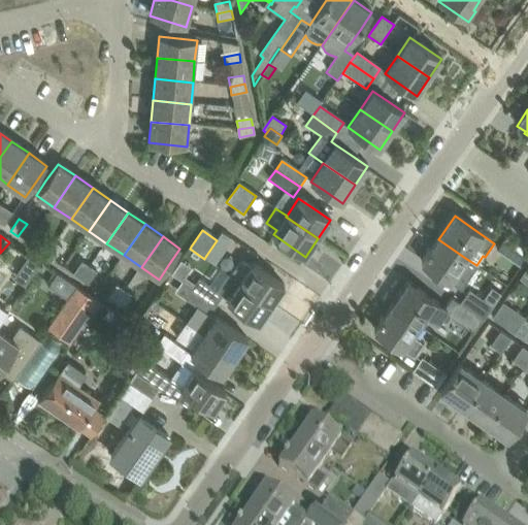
[(521,267),(527,257),(527,251),(506,237),(497,251),(521,267)]
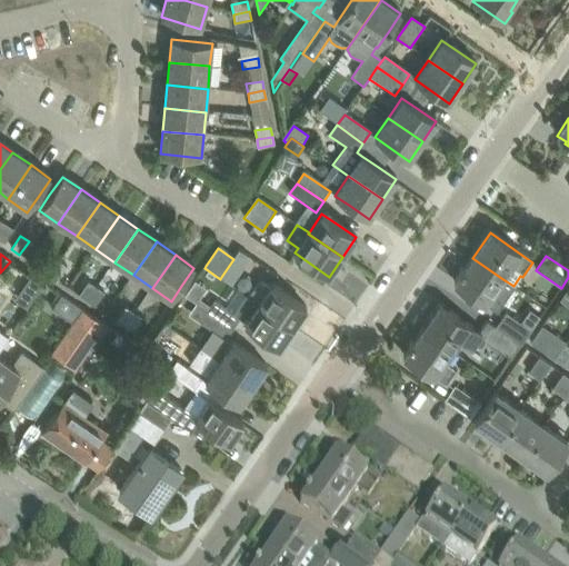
[(49,276),(59,262),(50,257),(41,269),(49,276)]
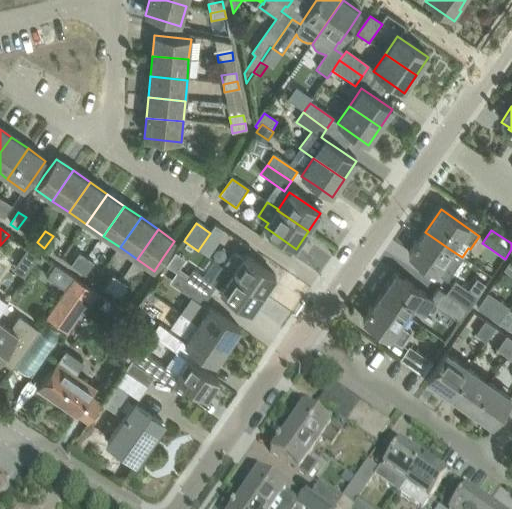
[(444,260),(451,250),(425,232),(417,243),(415,242),(413,246),(414,247),(408,255),(425,267),(447,281),(456,268),(444,260)]
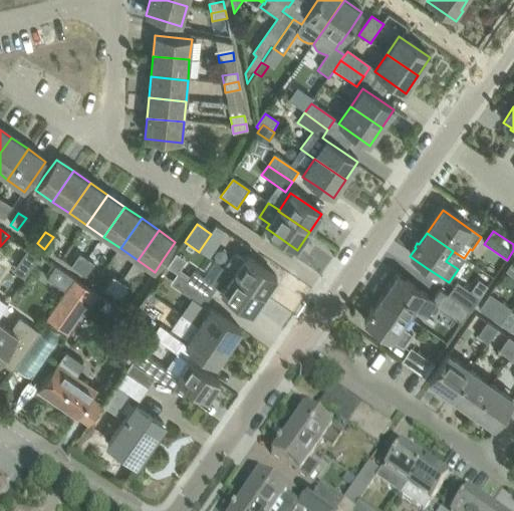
[(51,254),(60,242),(53,237),(44,249),(51,254)]
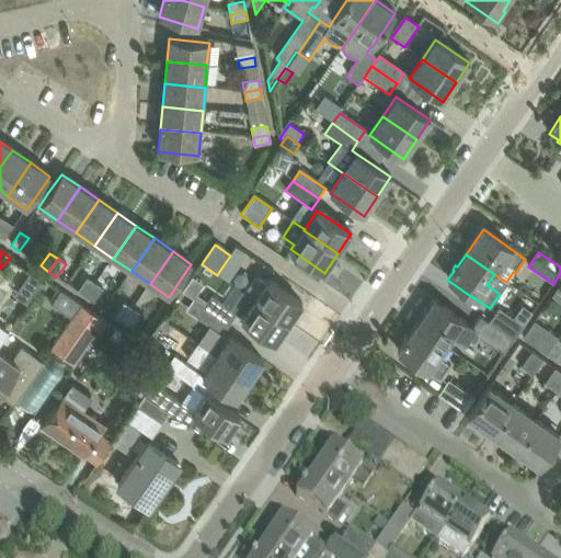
[(29,275),(22,286),(34,295),(41,284),(29,275)]
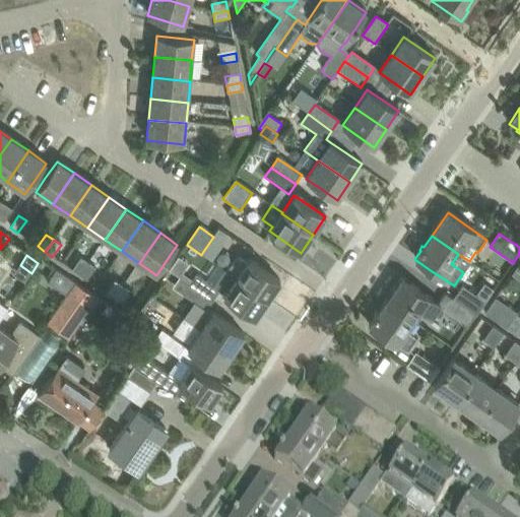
[(71,270),(79,276),(87,263),(80,258),(71,270)]
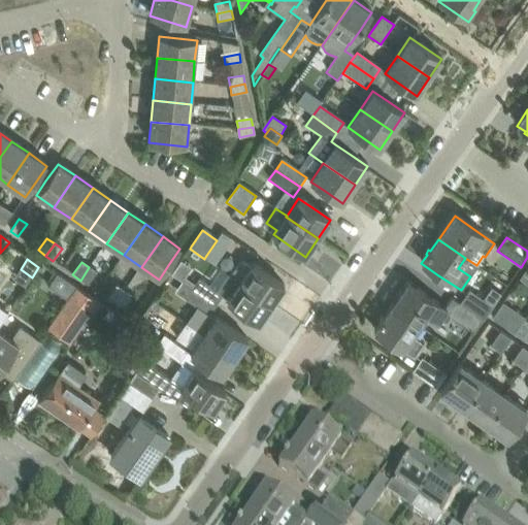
[(253,264),(251,267),(241,262),(240,262),(230,276),(231,277),(232,276),(271,305),(284,287),(253,264)]
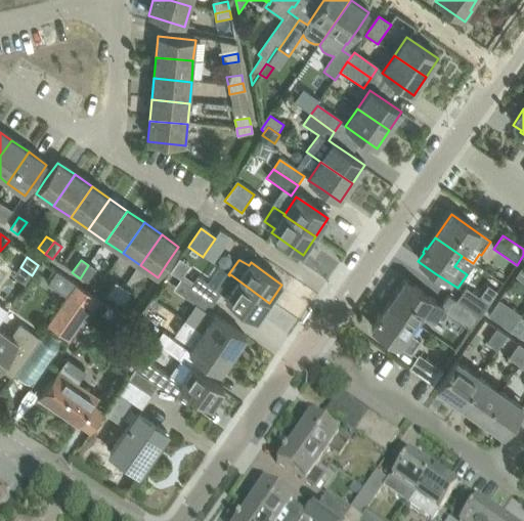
[(95,269),(88,265),(80,278),(86,283),(95,269)]
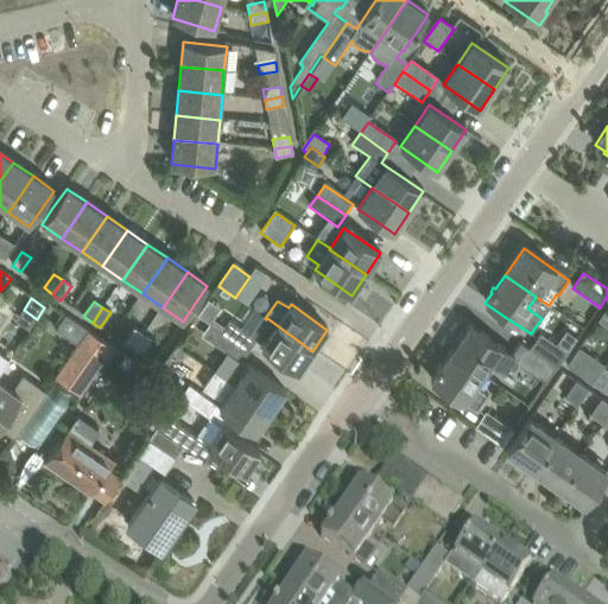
[(266,319),(265,318),(263,317),(249,336),(257,341),(263,344),(261,347),(278,358),(298,372),(301,368),(305,370),(316,356),(311,353),(312,351),(287,334),(286,332),(276,325),(276,326),(266,319)]
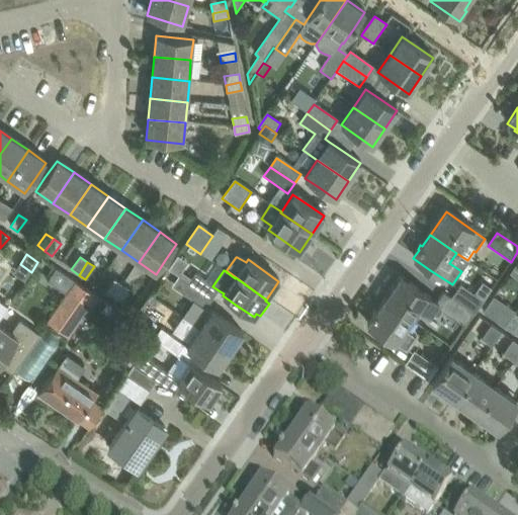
[(188,284),(211,301),(219,290),(212,286),(194,274),(188,284)]
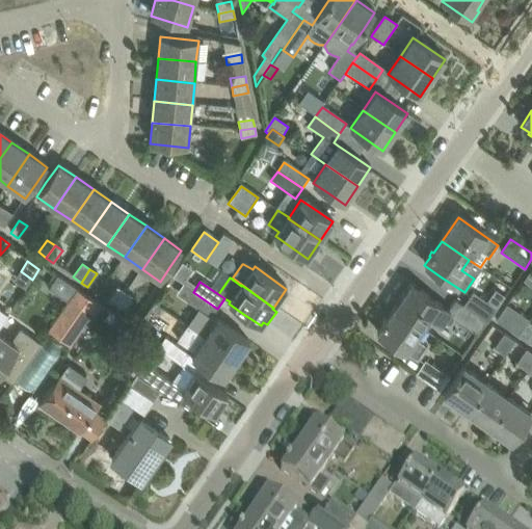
[(68,283),(58,295),(69,302),(78,290),(68,283)]
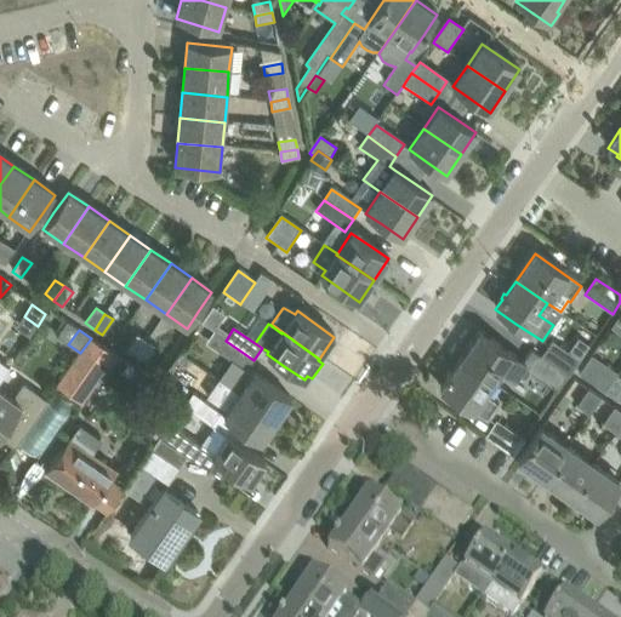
[(558,393),(569,377),(541,358),(531,352),(524,363),(522,363),(500,347),(479,333),(460,363),(493,384),(501,372),(514,382),(523,370),(558,393)]
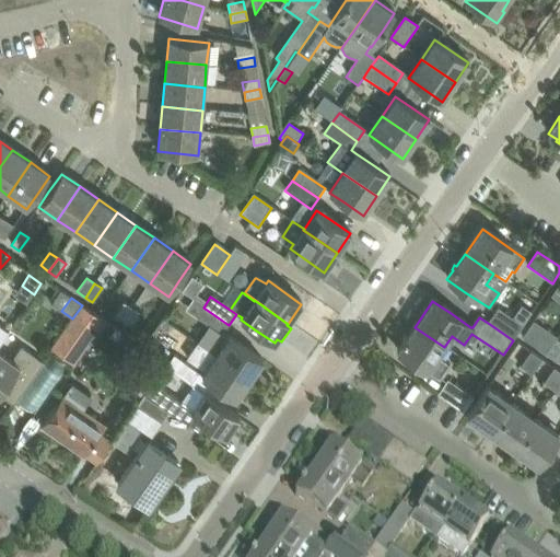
[(114,316),(123,323),(131,310),(123,303),(114,316)]
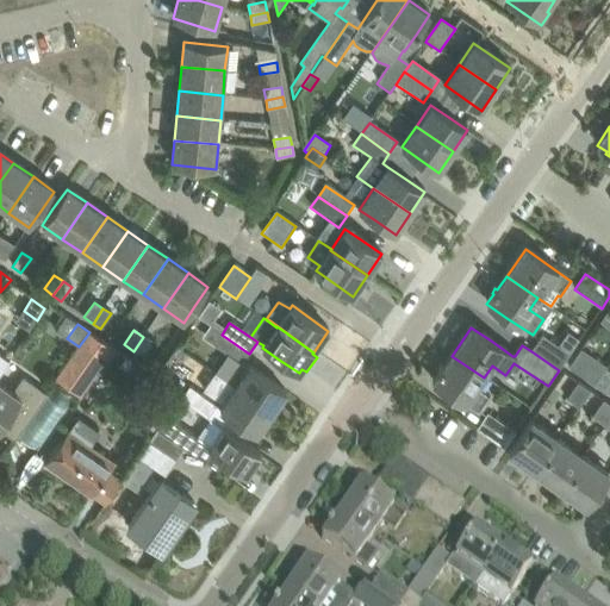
[(114,349),(89,332),(79,347),(81,348),(56,380),(79,397),(114,349)]
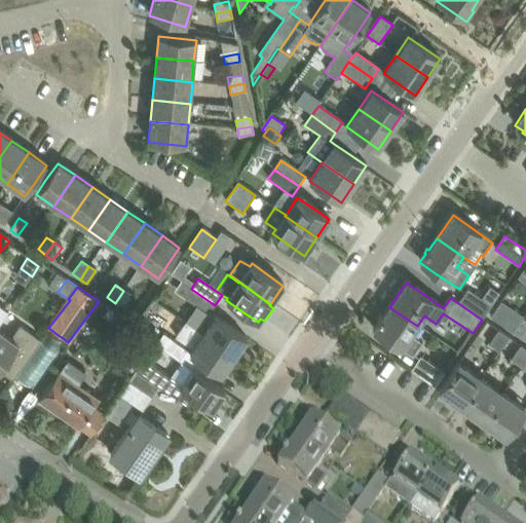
[(209,315),(215,305),(191,289),(184,299),(186,299),(195,306),(184,323),(233,358),(247,339),(215,318),(214,319),(209,315)]
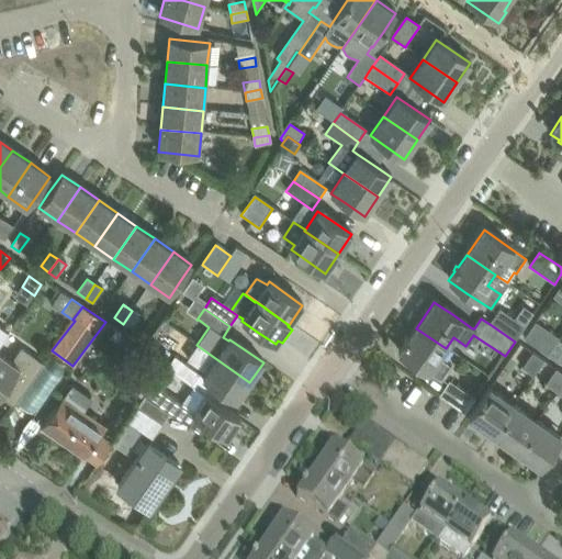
[(490,324),(515,342),(525,327),(499,310),(490,324)]
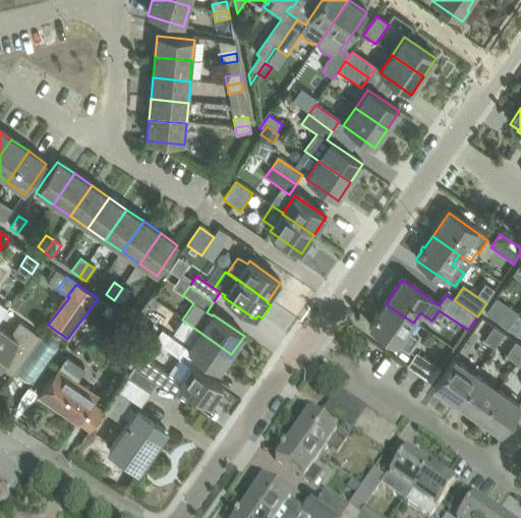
[(120,304),(128,292),(122,288),(114,300),(120,304)]
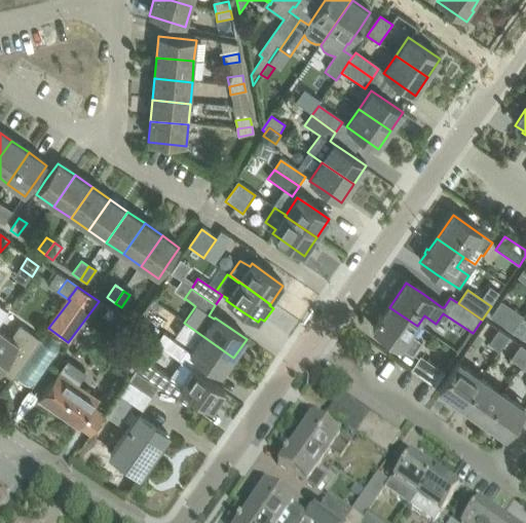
[(489,318),(500,326),(512,334),(513,334),(522,320),(521,319),(521,320),(499,304),(489,318)]
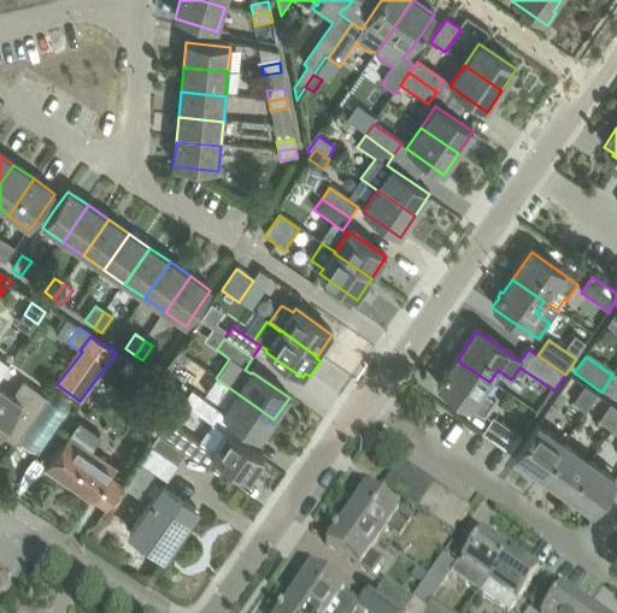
[(481,394),(489,382),(457,360),(447,372),(446,371),(442,376),(445,377),(438,387),(483,419),(495,402),(481,394)]
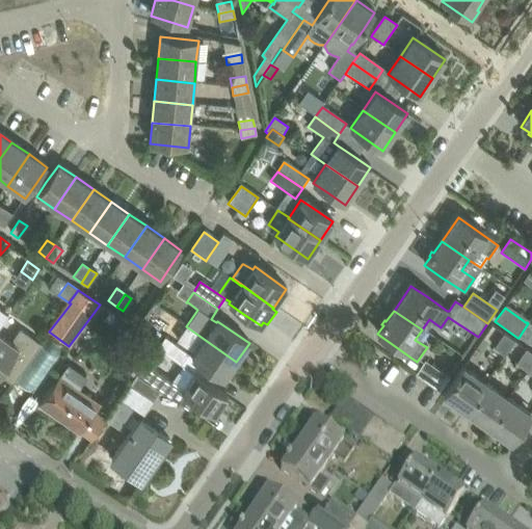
[(531,339),(531,325),(528,323),(519,338),(528,344),(531,339)]
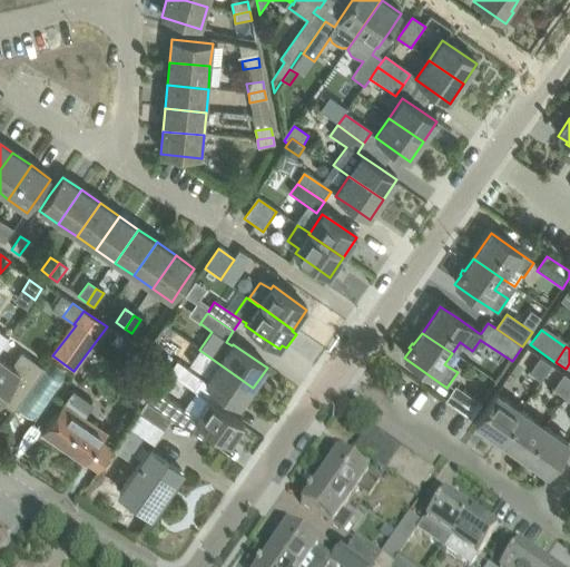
[(189,365),(208,378),(205,383),(239,407),(253,388),(199,350),(189,365)]
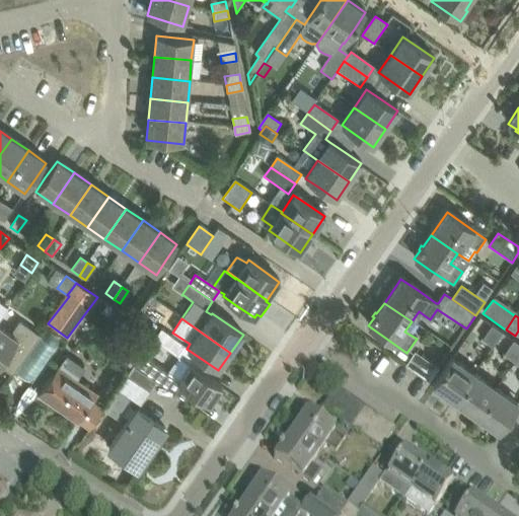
[(14,372),(24,360),(39,339),(19,323),(11,335),(0,326),(0,363),(0,362),(14,372)]
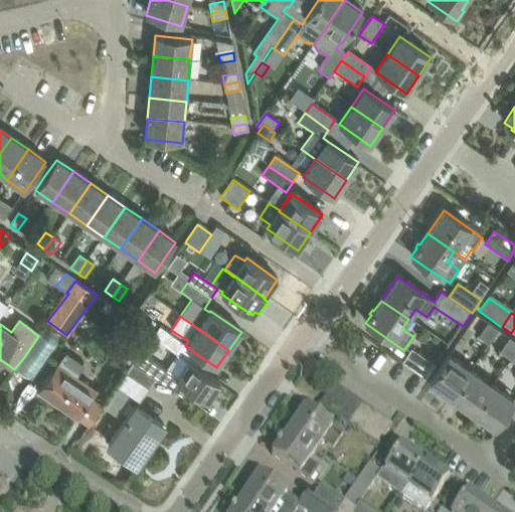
[(489,345),(498,331),(487,324),(478,338),(489,345)]
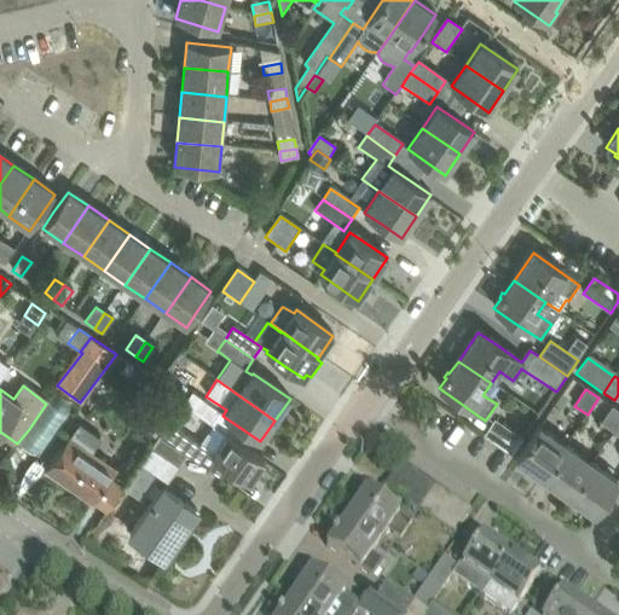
[(210,425),(210,424),(219,412),(192,394),(183,407),(208,424),(210,425)]
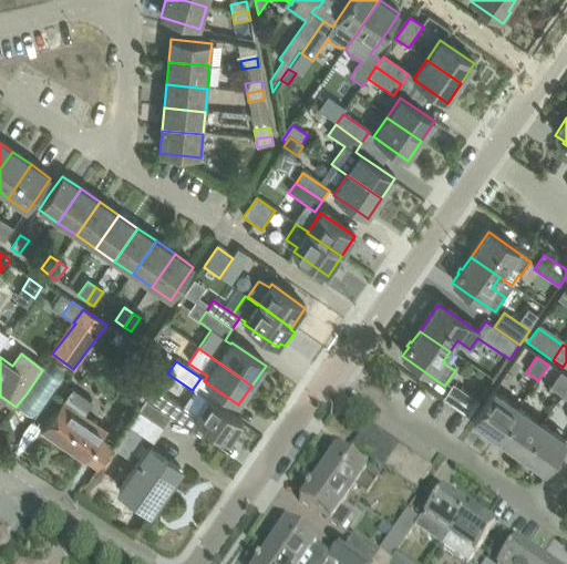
[(16,407),(14,409),(32,421),(64,376),(48,363),(42,370),(27,393),(16,407)]
